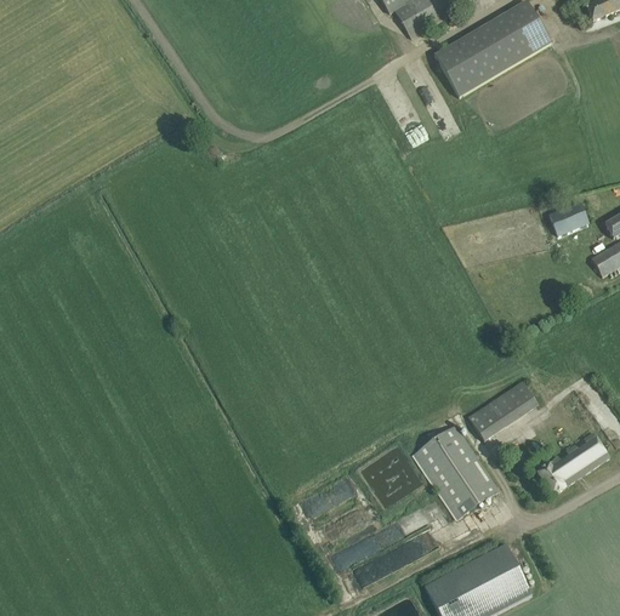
[(381,0),(388,12),(393,9),(410,36),(421,30),(472,0),(381,0)]
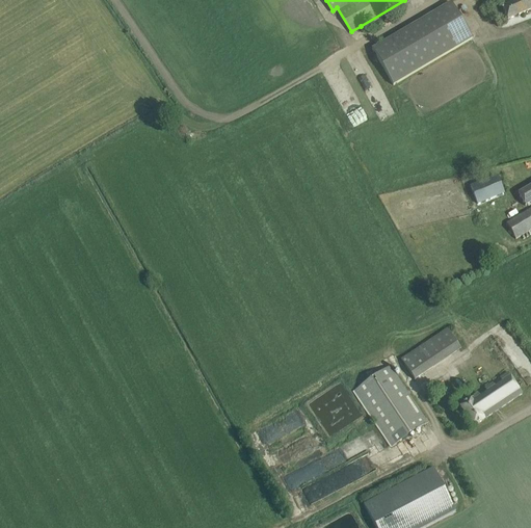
[(472,35),(451,0),(448,0),(371,45),(393,82),(472,35)]
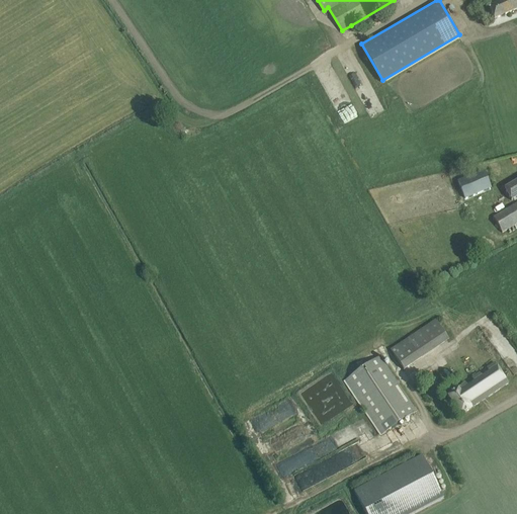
[(493,16),(513,7),(516,5),(516,0),(491,0),(492,2),(488,3),(493,16)]
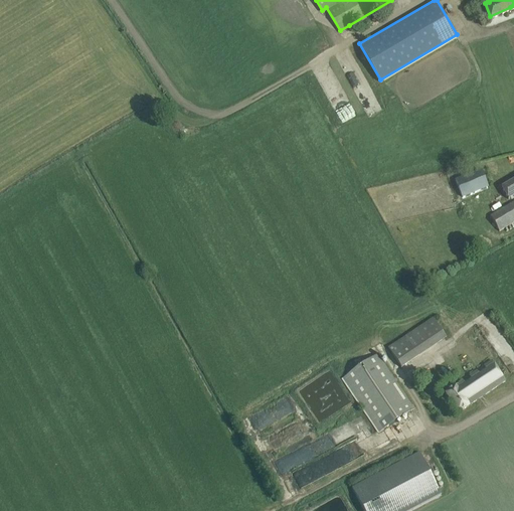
[(458,180),(464,193),(483,184),(477,170),(458,180)]
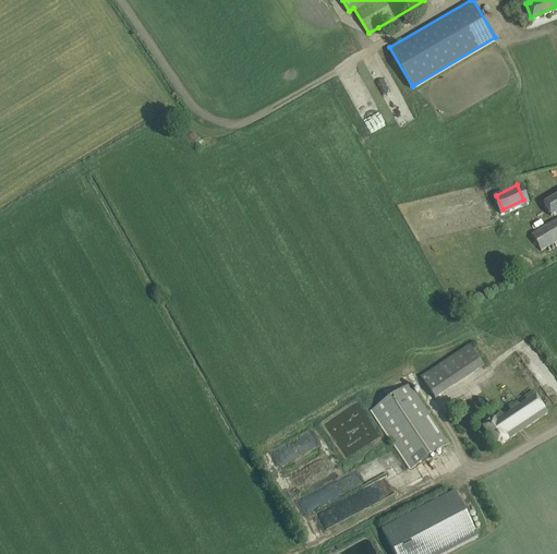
[(541,247),(556,237),(556,190),(543,200),(551,213),(556,208),(556,215),(531,230),(541,247)]
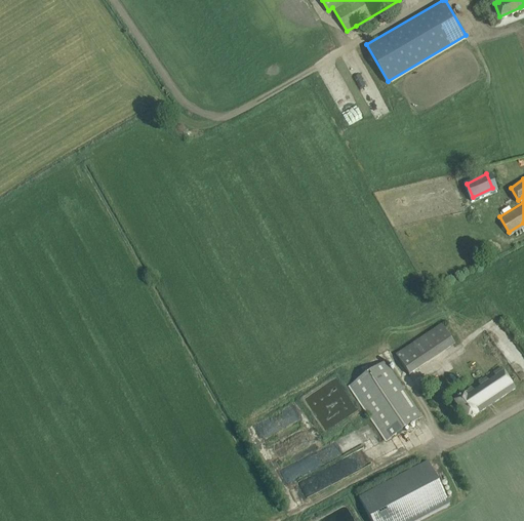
[(471,250),(476,257),(478,256),(477,255),(480,253),(476,247),(471,250)]
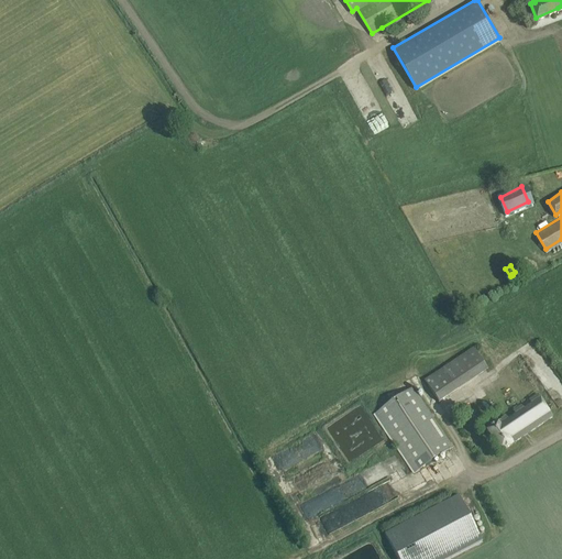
[(475,344),(425,374),(438,398),(489,369),(475,344)]
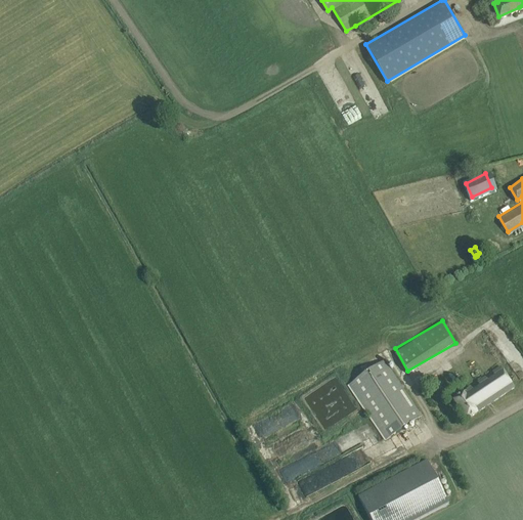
[(348,382),(379,428),(385,437),(420,413),(383,357),(348,382)]
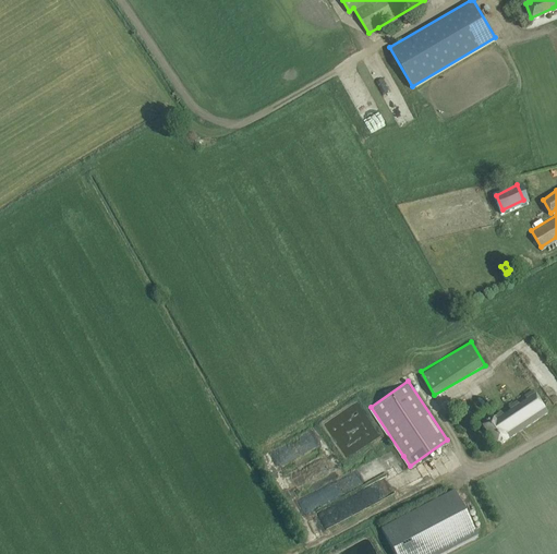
[(481,422),(496,444),(508,435),(507,435),(546,409),(532,387),(523,393),(527,397),(525,397),(527,398),(519,402),(518,402),(516,398),(507,404),(510,408),(510,409),(503,413),(500,409),(492,414),(481,422)]
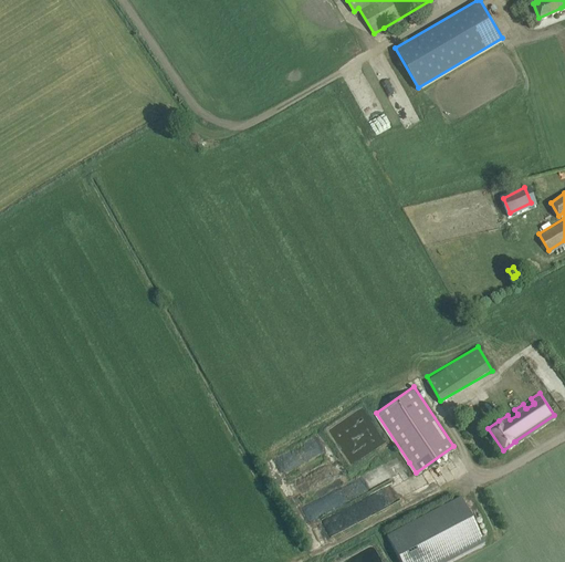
[(312,467),(317,481),(336,474),(331,459),(312,467)]
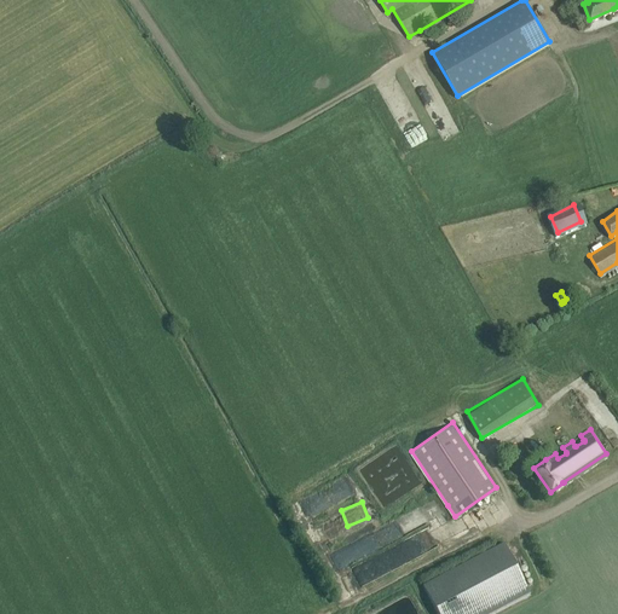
[(483,613),(530,590),(503,539),(422,581),(438,613),(483,613)]
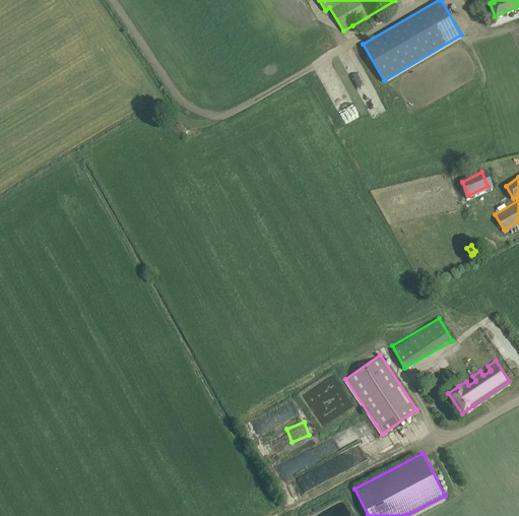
All buildings are outlined.
